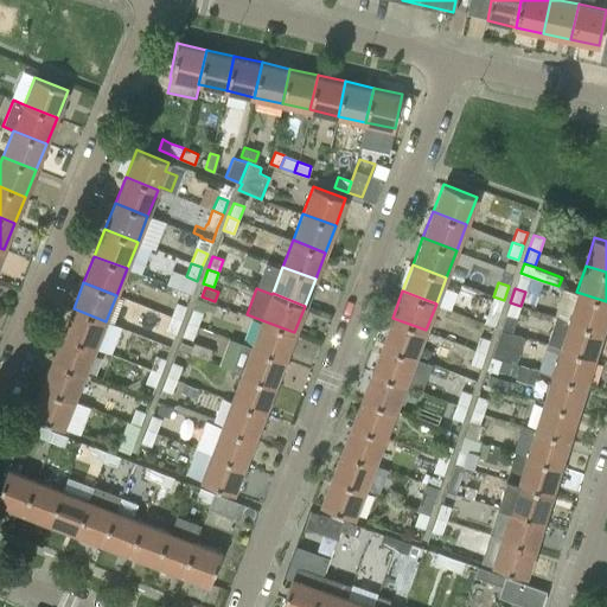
[(604,330),(606,317),(606,301),(576,292),(568,319),(604,330)]
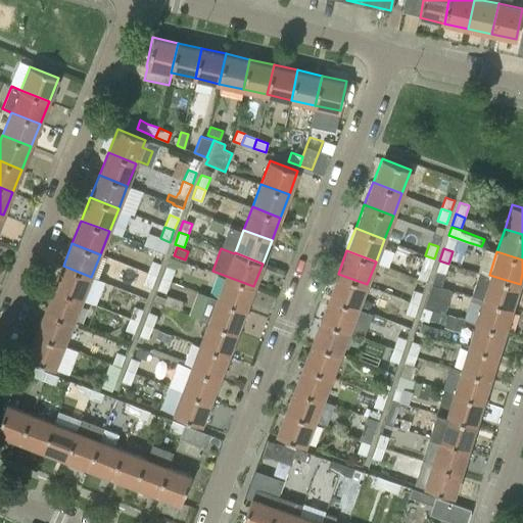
[(430,270),(434,258),(425,255),(421,267),(430,270)]
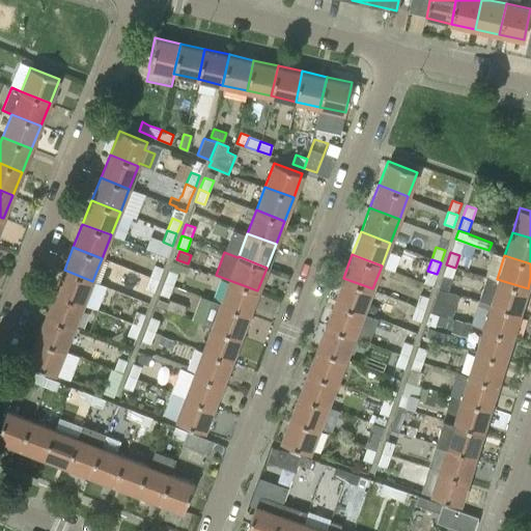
[(154,264),(149,276),(159,280),(163,268),(154,264)]
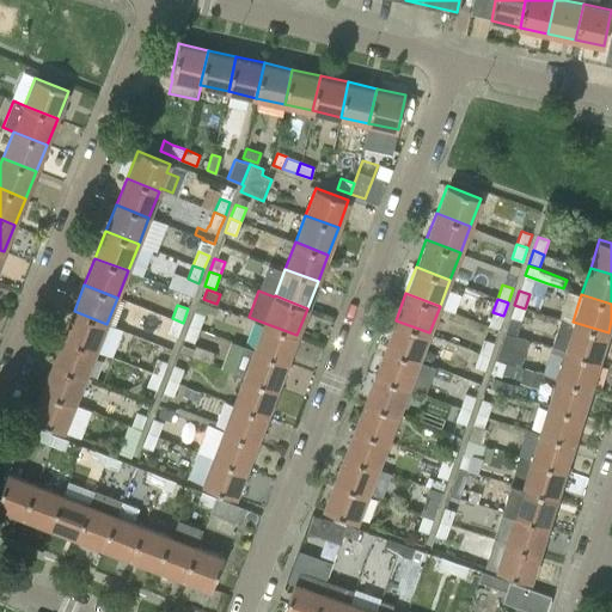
[(525,308),(514,305),(509,318),(520,322),(525,308)]
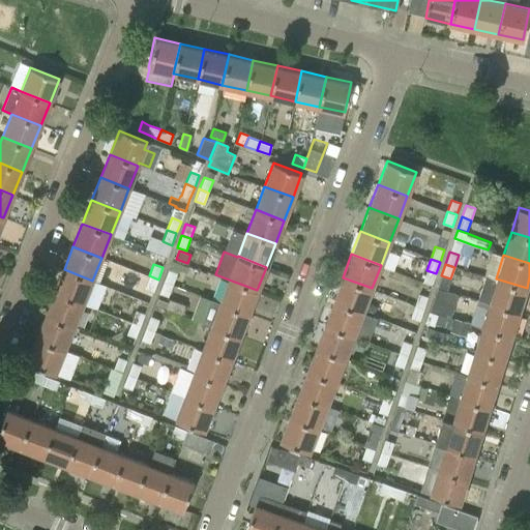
[(188,266),(186,272),(194,275),(197,269),(188,266)]
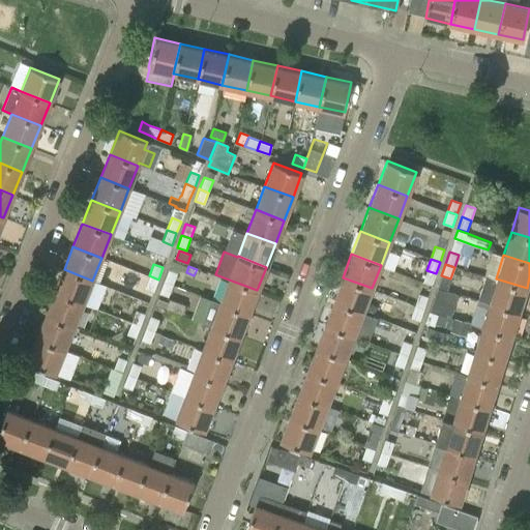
[(64,269),(55,292),(83,303),(92,281),(64,269)]
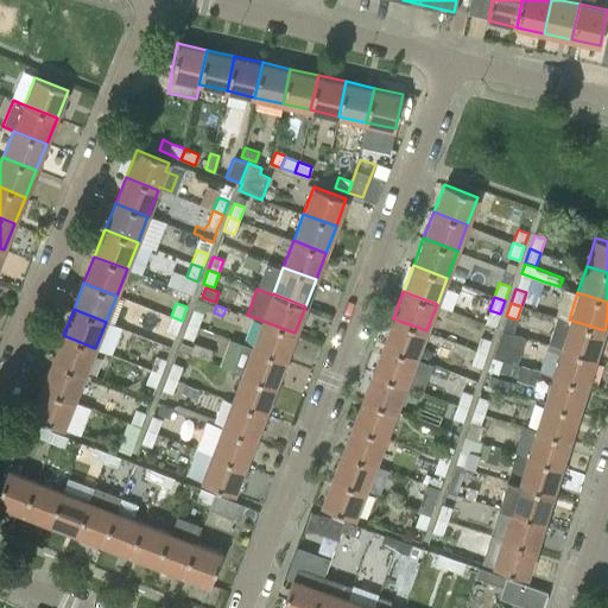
[(188,322),(198,325),(203,312),(192,309),(188,322)]
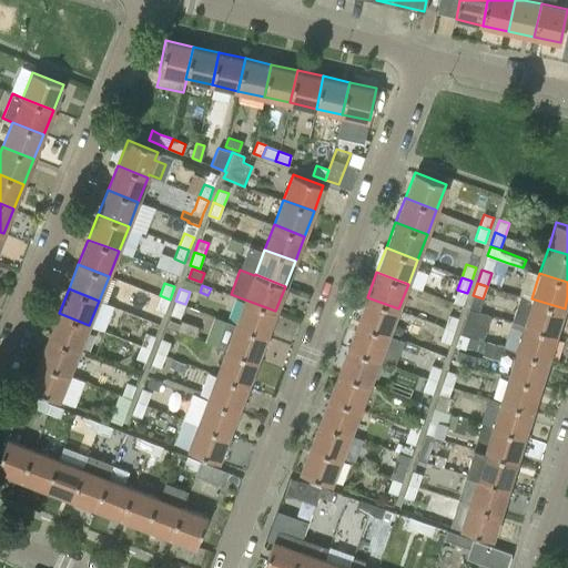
[(165,312),(170,300),(160,295),(155,308),(165,312)]
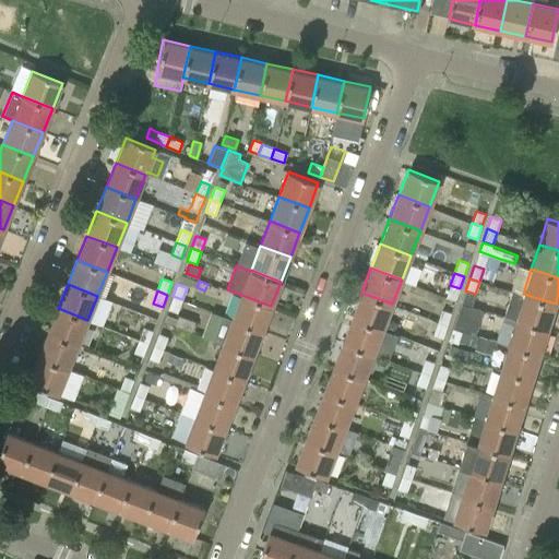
[(352,317),(382,329),(392,304),(361,293),(352,317)]
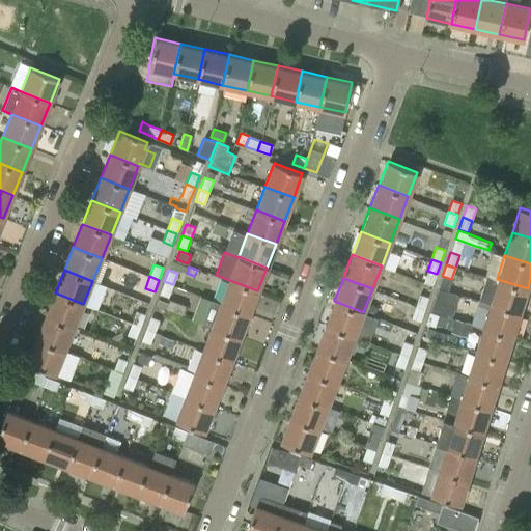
[(521,312),(528,288),(497,279),(490,303),(521,312)]
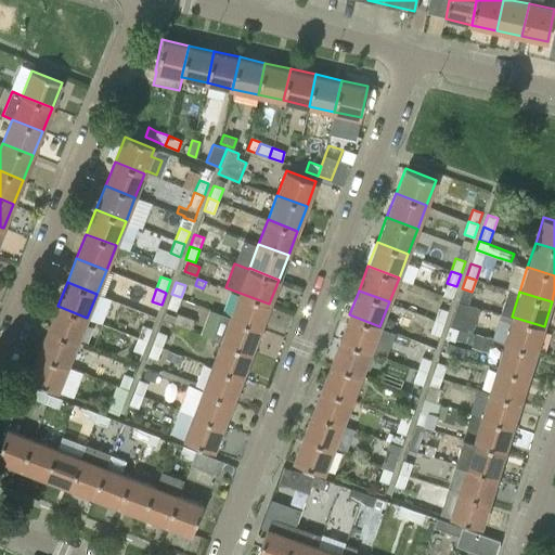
[(260,328),(269,304),(240,293),(230,317),(260,328)]
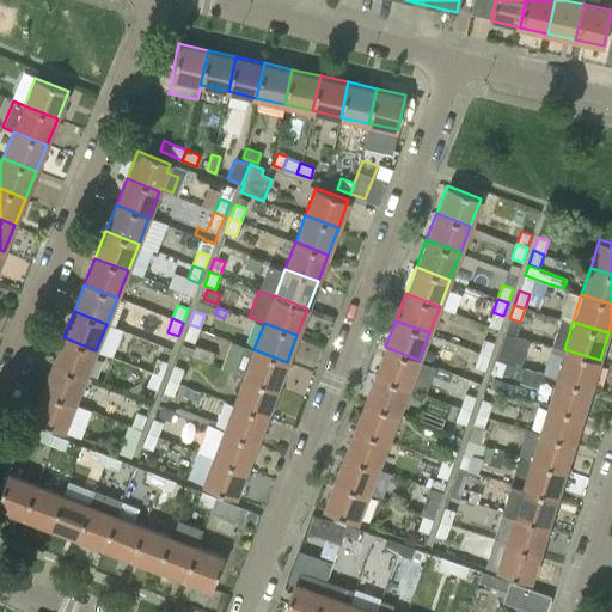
[(194,342),(200,328),(189,324),(183,338),(194,342)]
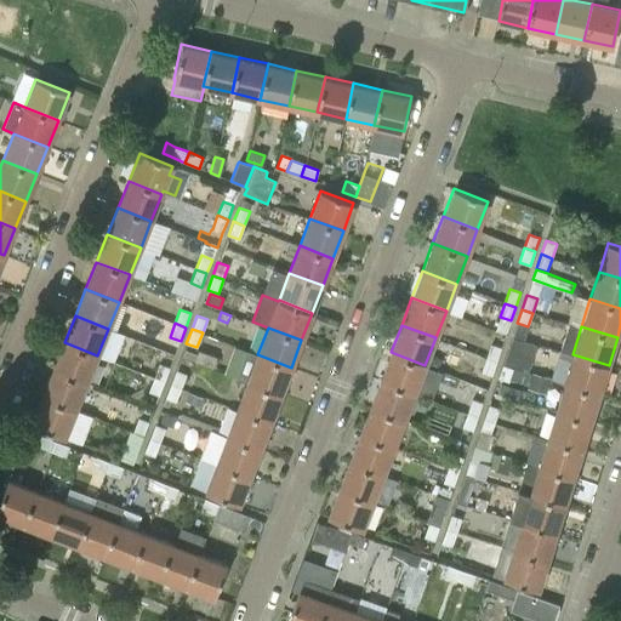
[(512,337),(502,364),(513,368),(525,372),(530,357),(528,357),(530,343),(512,337)]
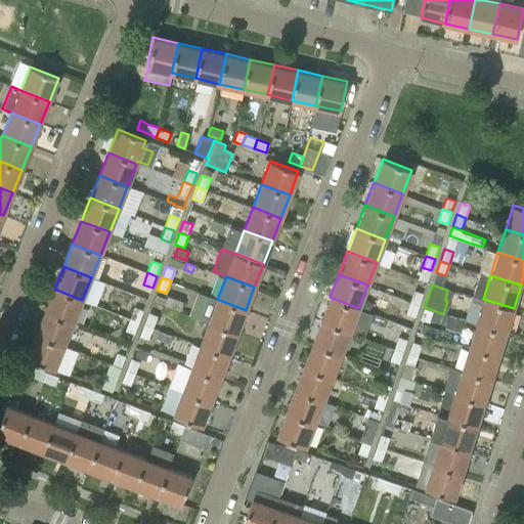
[(74,322),(82,300),(54,289),(45,311),(74,322)]
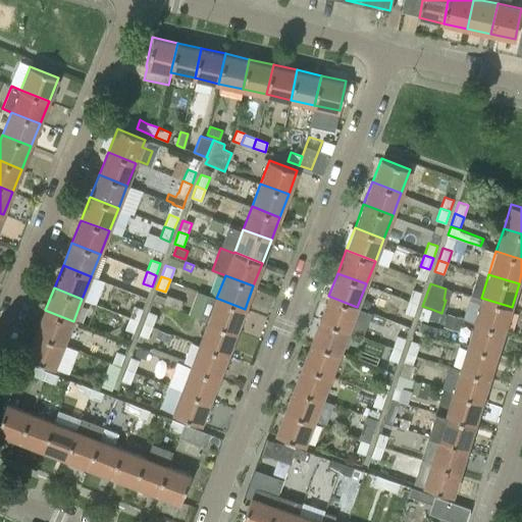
[(412,290),(408,301),(417,304),(421,293),(412,290)]
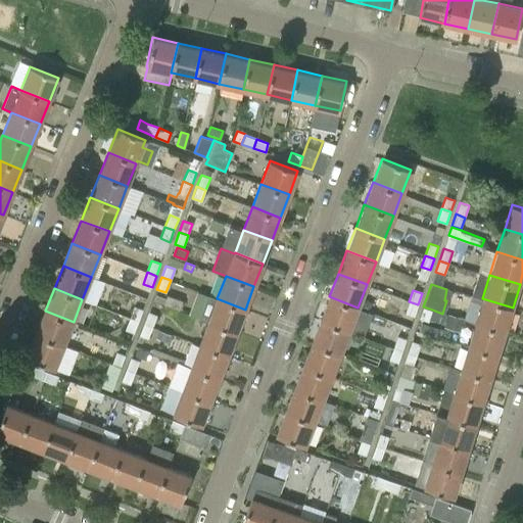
[(165,298),(163,303),(179,310),(182,300),(167,295),(165,298)]
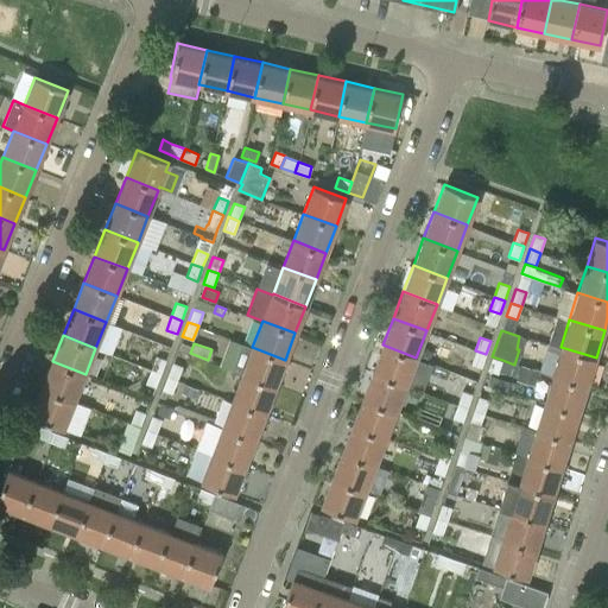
[(274,386),(285,360),(252,347),(241,343),(232,369),(242,374),(274,386)]
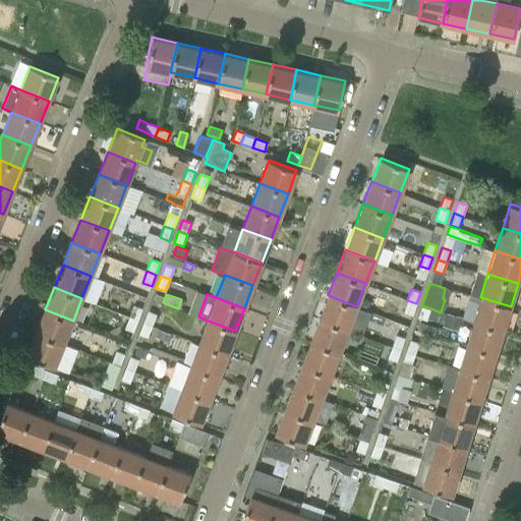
[(328,295),(319,317),(348,329),(356,306),(328,295)]
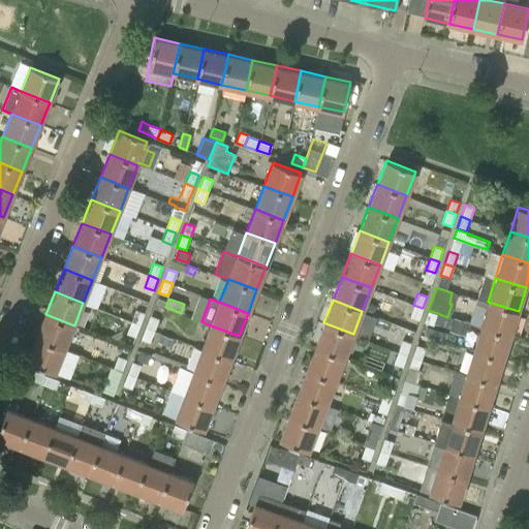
[(511,335),(519,311),(488,302),(480,325),(511,335)]
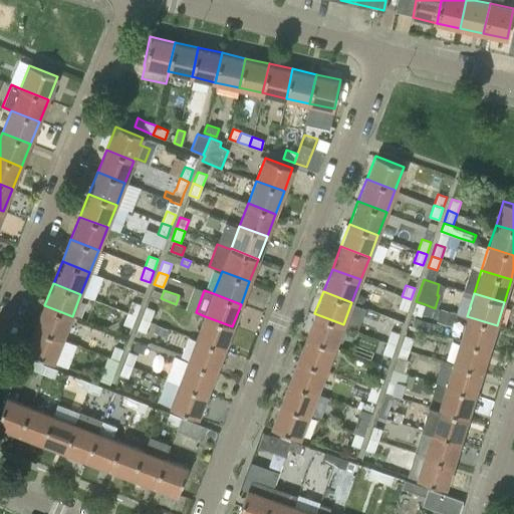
[(407,311),(411,299),(402,296),(398,308),(407,311)]
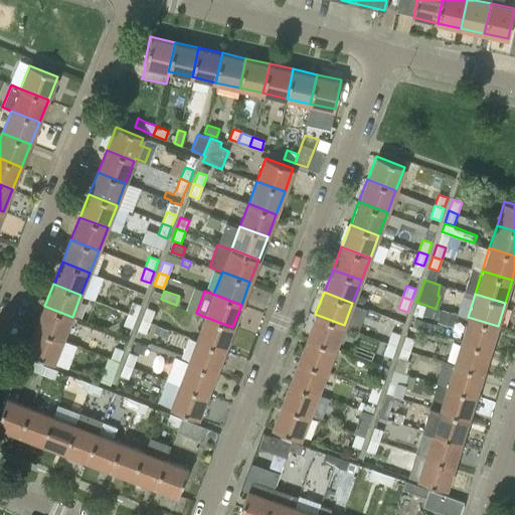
[(132,302),(128,313),(137,317),(141,305),(132,302)]
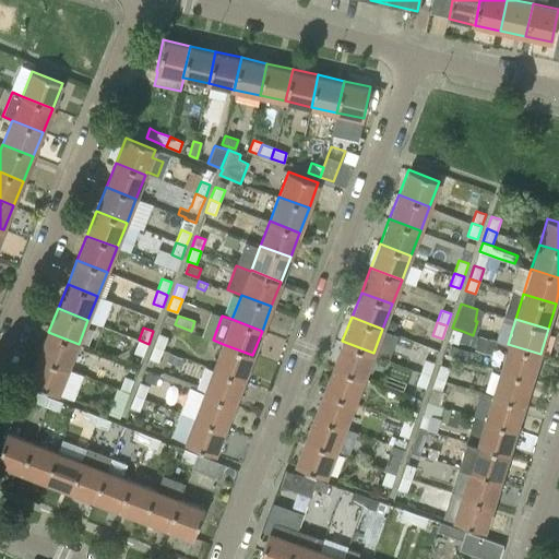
[(452,328),(448,341),(458,343),(459,341),(474,346),(477,336),(473,335),(462,331),(452,328)]
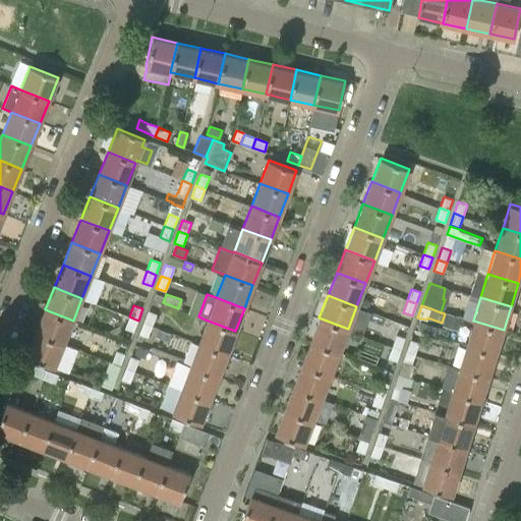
[(45,309),(36,332),(64,343),(73,321),(45,309)]
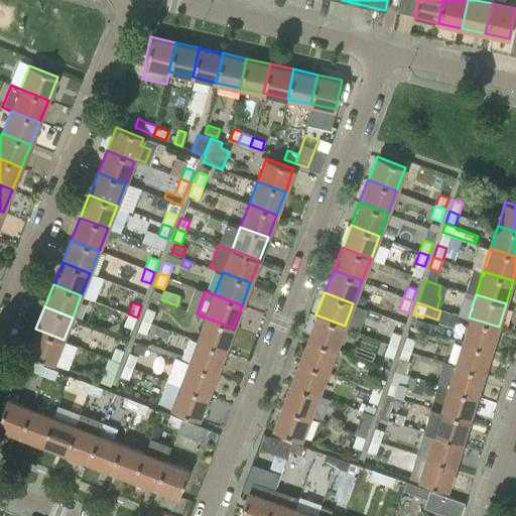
[(146,307),(141,318),(151,323),(155,311),(146,307)]
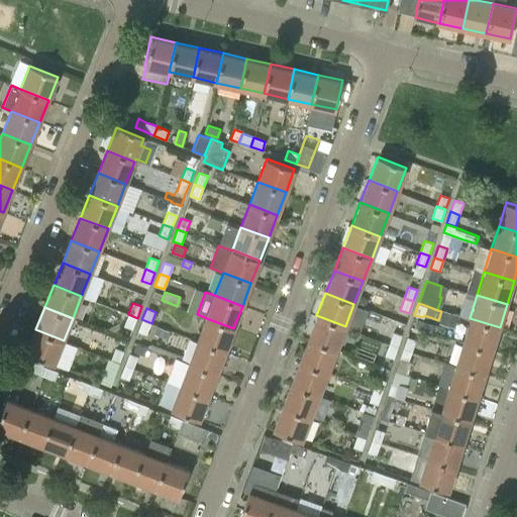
[(444,310),(440,322),(454,327),(459,315),(444,310)]
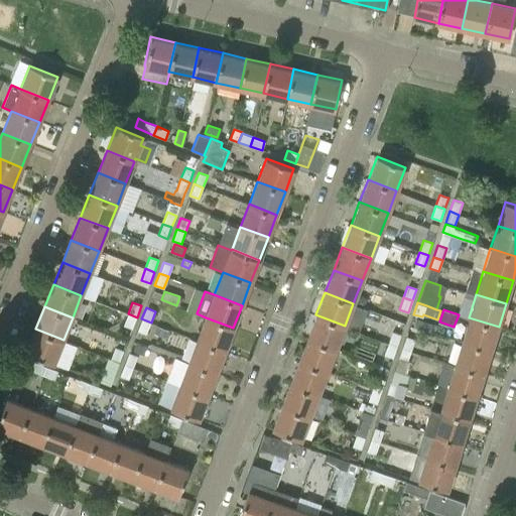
[(137,317),(128,313),(123,326),(132,329),(137,317)]
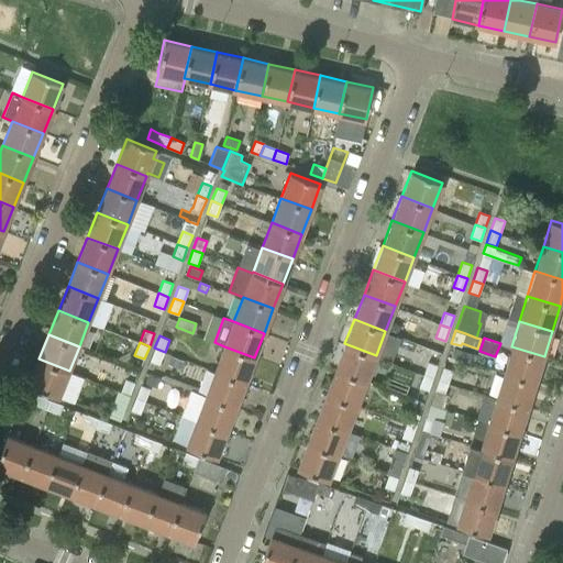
[(335,368),(366,381),(376,355),(344,343),(335,368)]
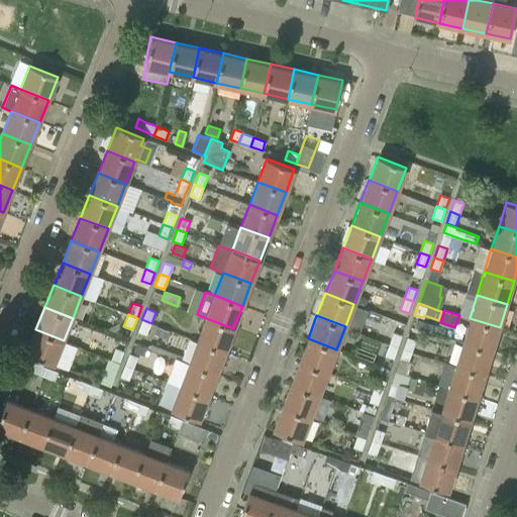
[(225,351),(233,328),(206,318),(197,340),(225,351)]
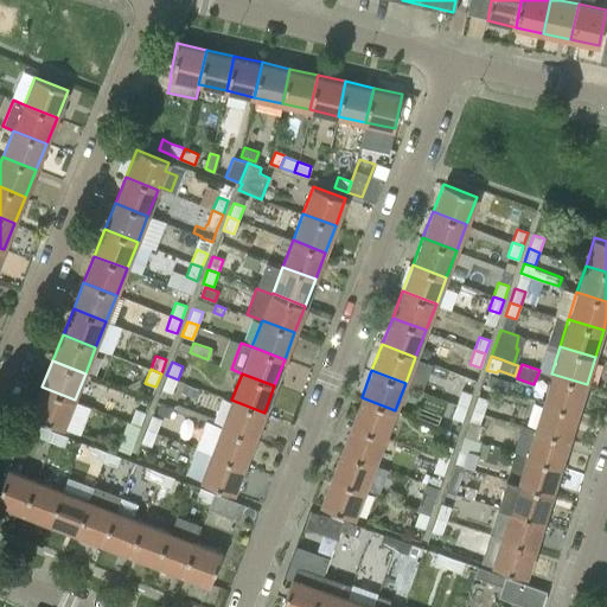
[(490,374),(486,385),(506,391),(510,381),(490,374)]
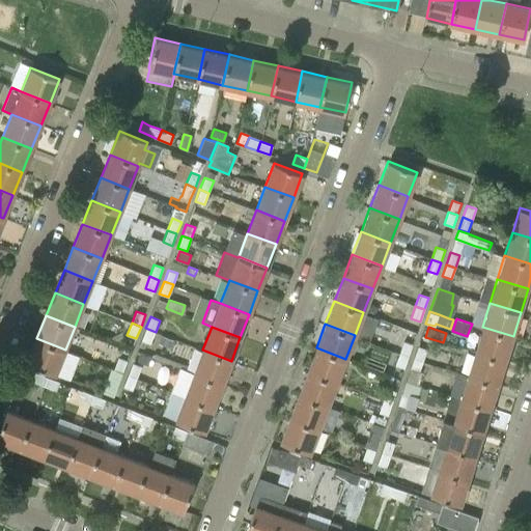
[(505,360),(513,336),(482,327),(475,351),(505,360)]
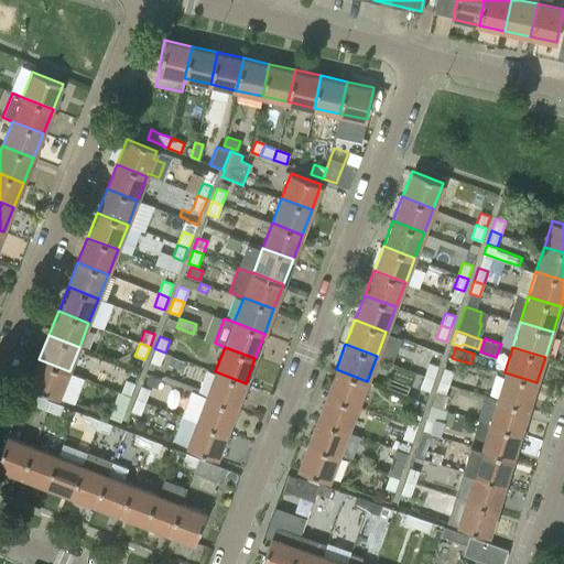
[(165,353),(154,348),(150,361),(160,366),(165,353)]
